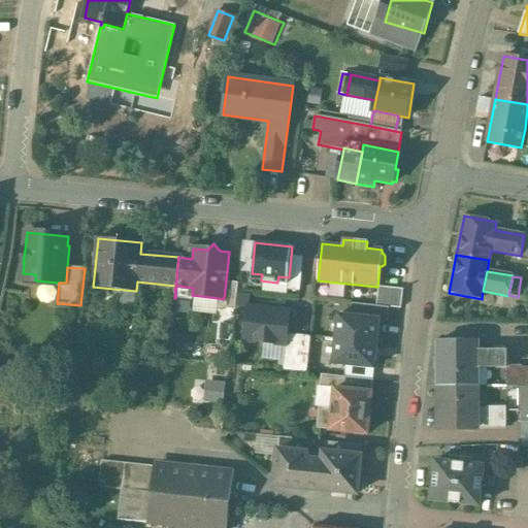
[(238,283),(226,282),(224,299),(218,298),(217,308),(235,309),(238,283)]
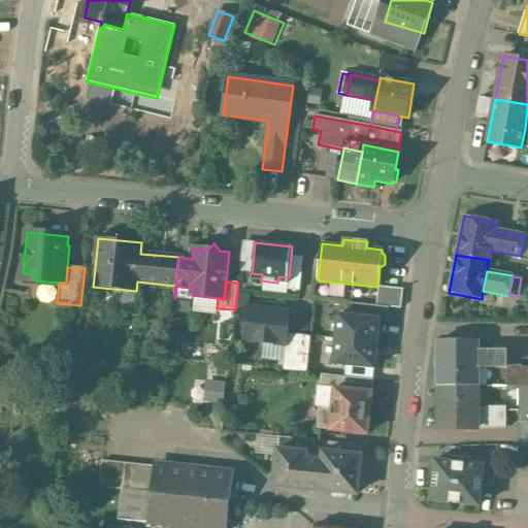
[(135,291),(113,289),(112,306),(134,309),(135,291)]
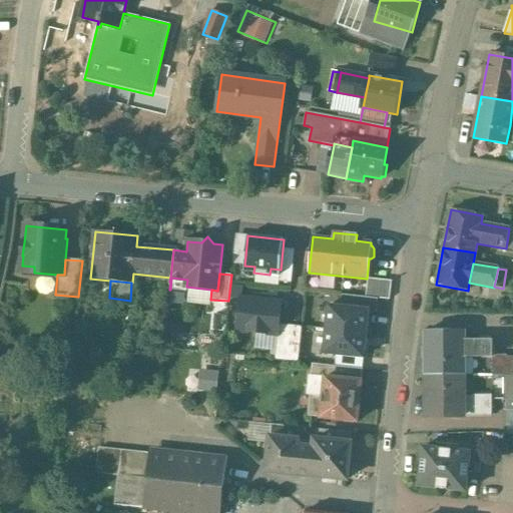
[(343,295),(341,307),(369,311),(369,313),(377,314),(378,299),(343,295)]
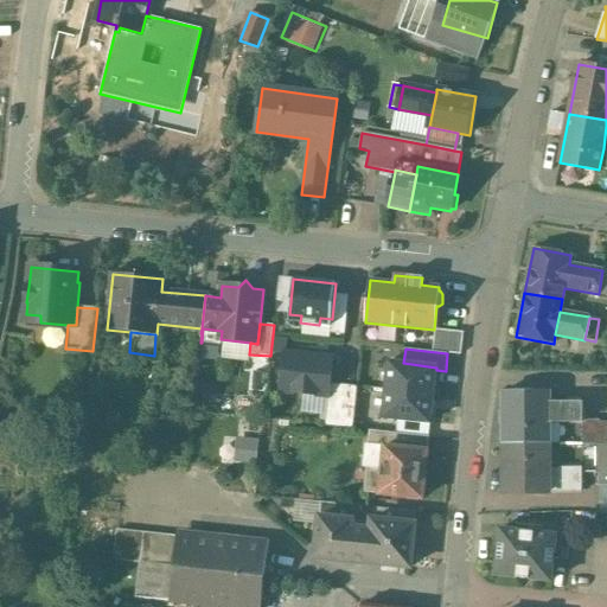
[(333,359),(285,355),(281,393),(328,397),(330,384),(333,359)]
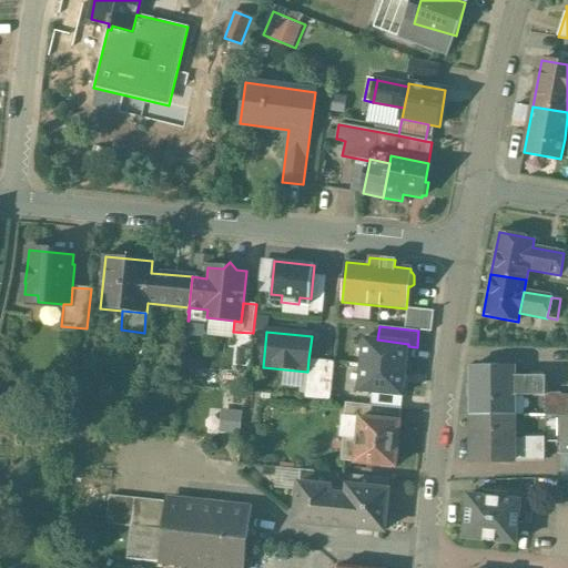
[(365,338),(362,365),(405,369),(408,346),(408,344),(377,340),(365,338)]
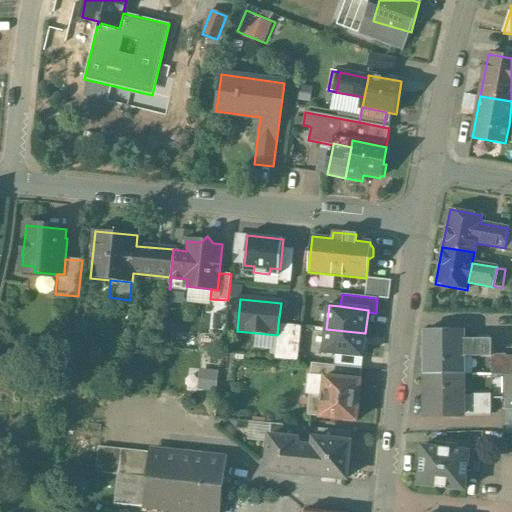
[(302,326),(278,324),(277,335),(275,360),(298,362),(302,326)]
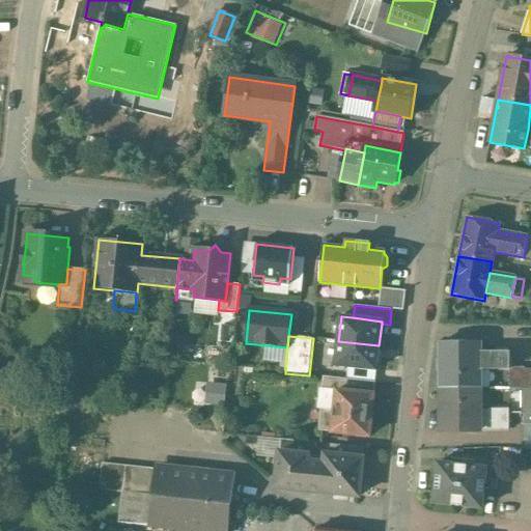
[(338,341),(335,366),(376,370),(379,345),(338,341)]
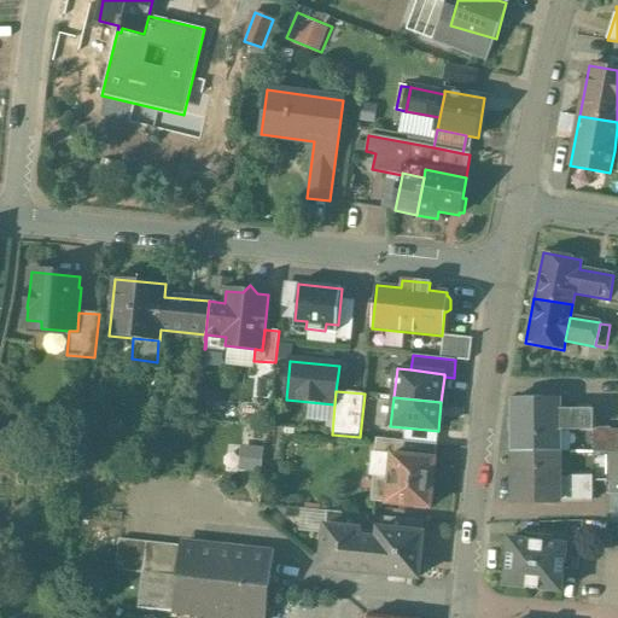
[(557,400),(514,400),(514,453),(558,453),(558,430),(557,409),(557,400)]
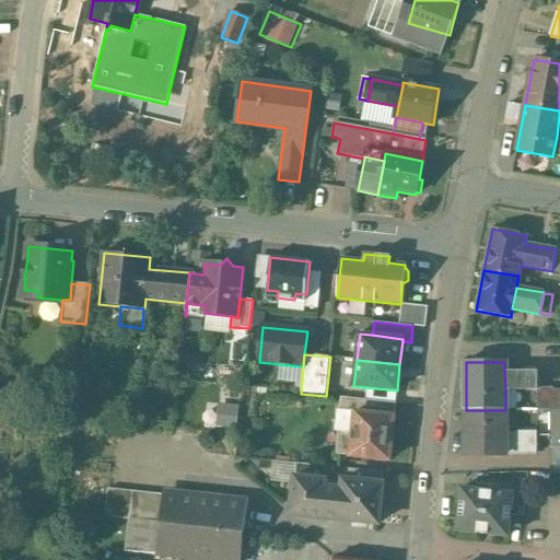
[(532,371),(504,371),(505,389),(532,388),(532,386),(532,374),(532,371)]
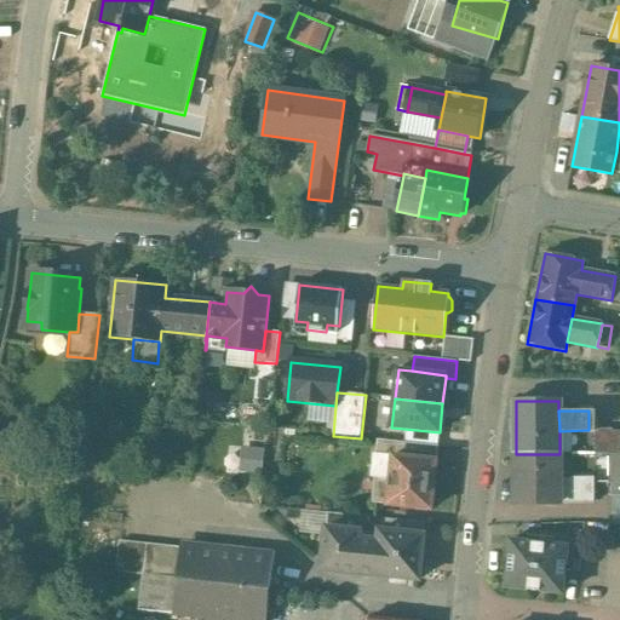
[(601,413),(589,414),(589,428),(601,428),(601,413)]
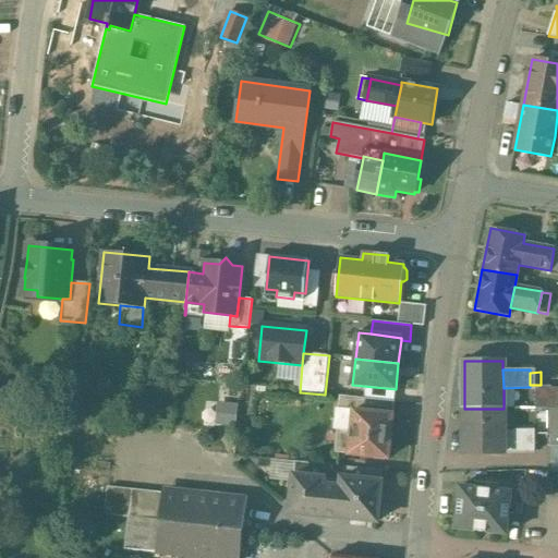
[(392,401),(340,396),(339,409),(353,410),(353,411),(391,414),(392,401)]
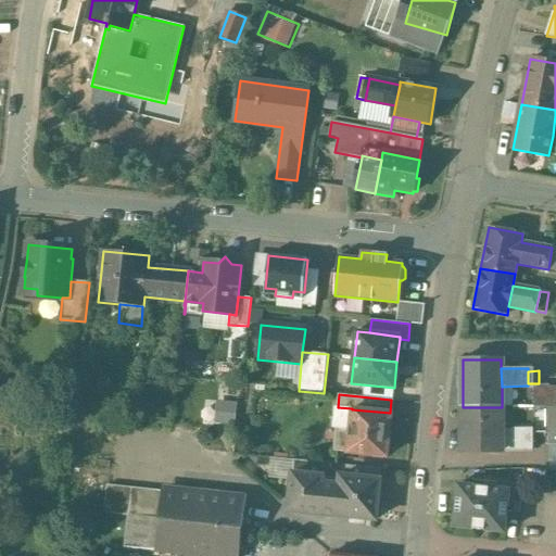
[(216,421),(239,421),(239,401),(216,400),(216,421)]
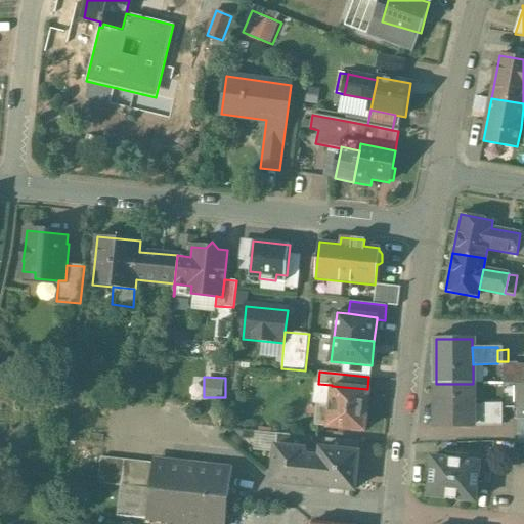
[(318,384),(316,384),(315,402),(316,403),(312,425),(328,427),(332,386),(332,385),(318,384)]
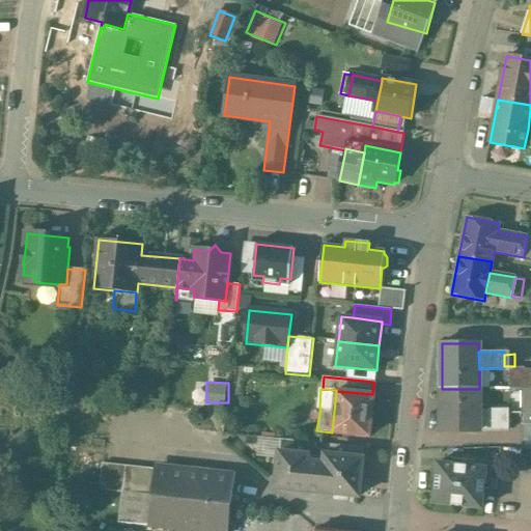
[(479,389),(442,389),(442,431),(479,430),(479,411),(479,389)]
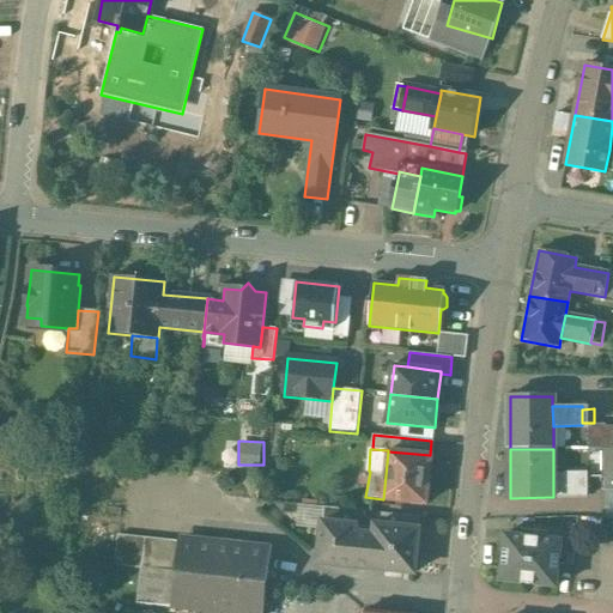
[(430,455),(388,451),(383,499),(426,503),(431,456),(430,455)]
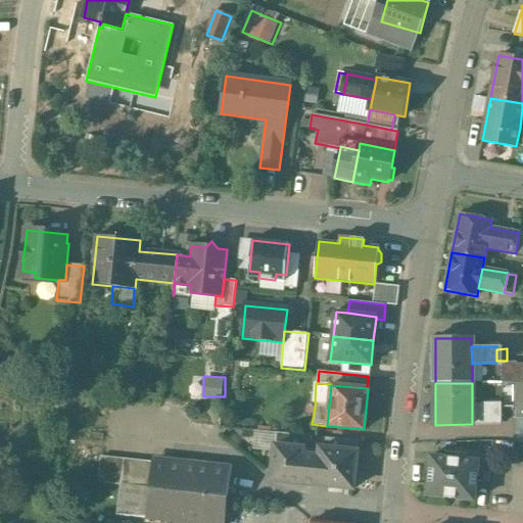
[(501,403),(472,405),(472,424),(501,424),(501,423),(501,403)]
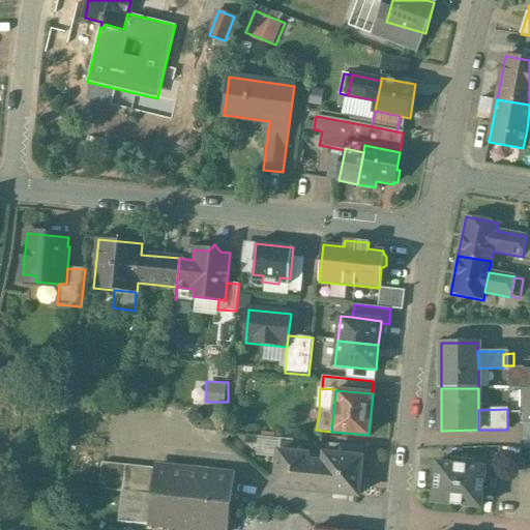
[(516,409),(507,409),(507,429),(516,429),(516,409)]
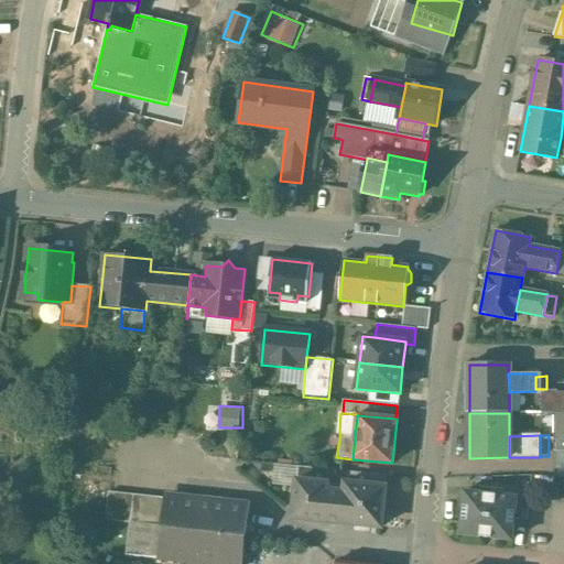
[(328,469),(297,466),(296,480),(327,483),(328,469)]
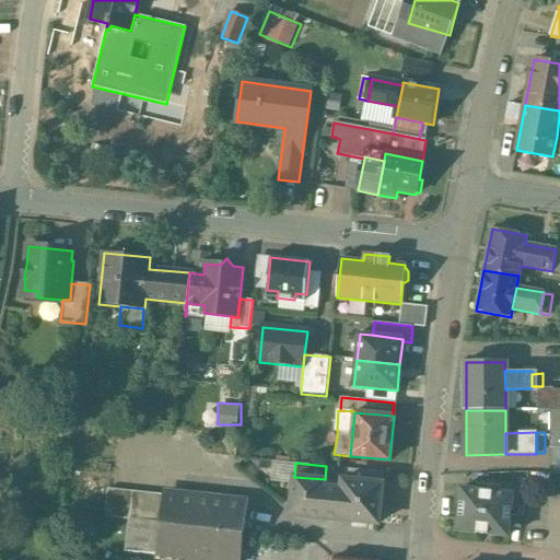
[(383,473),(326,466),(325,479),(325,480),(342,480),(342,479),(382,483),(383,473)]
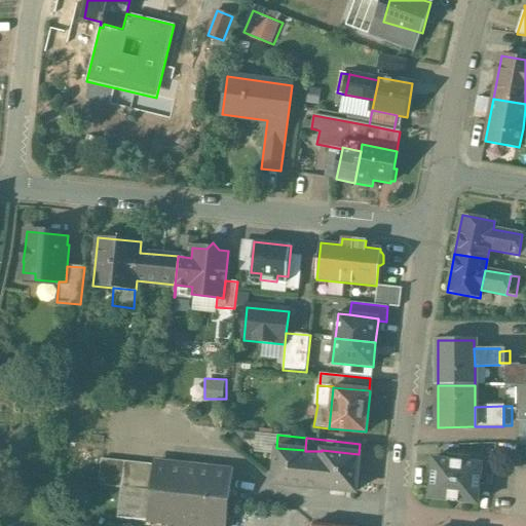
[(305,450),(276,448),(273,477),(290,479),(290,485),(317,488),(320,472),(304,470),(305,451),(305,450)]
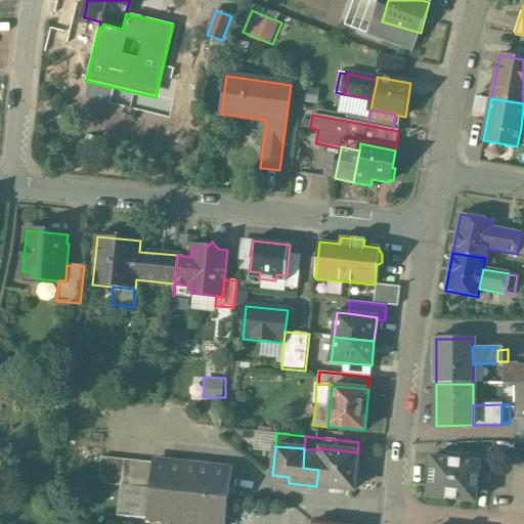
[(357,452),(320,448),(320,449),(318,470),(316,486),(354,489),(354,486),(355,486),(359,483),(359,476),(357,473),(356,473),(358,452),(357,452)]
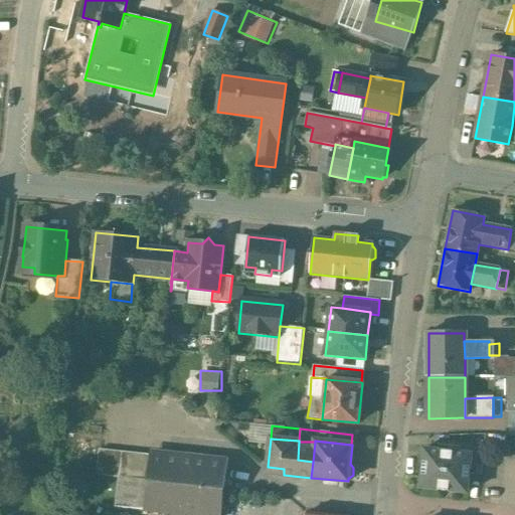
[(472,454),(423,449),(419,489),(468,494),(472,454)]
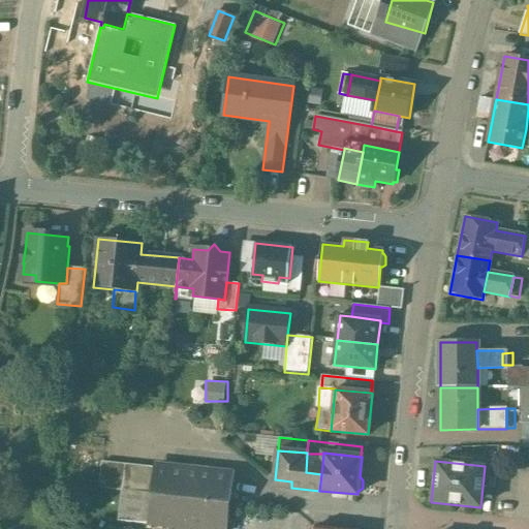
[(154,467),(102,462),(99,489),(122,491),(151,494),(154,467)]
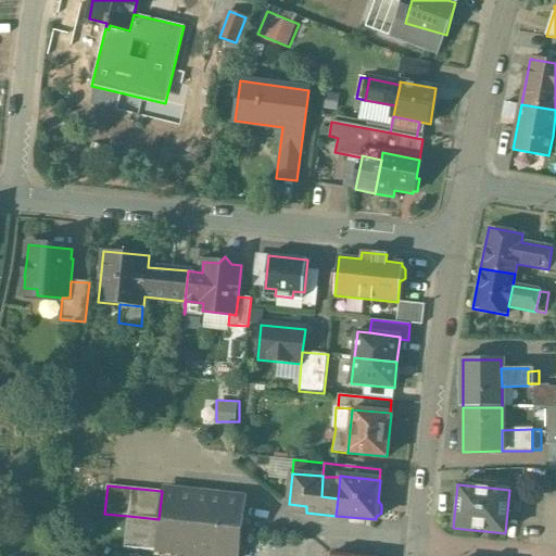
[(245,500),(162,491),(159,519),(242,529),(245,500)]
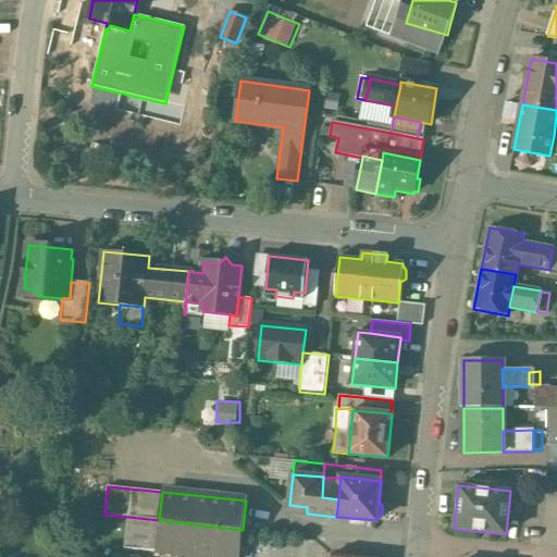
[(159,520),(128,517),(125,548),(155,552),(159,520)]
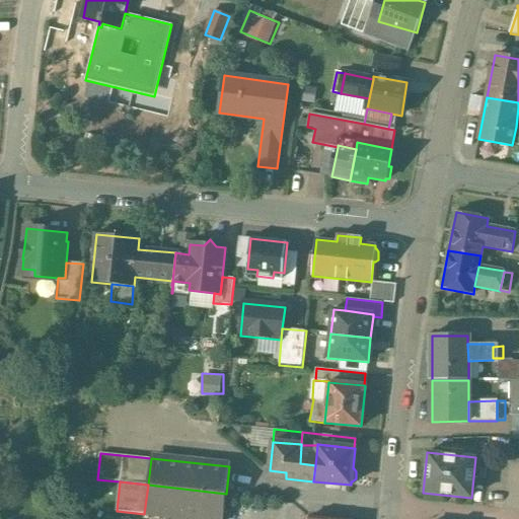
[(222,518),(226,494),(148,485),(144,514),(192,518),(222,518)]
